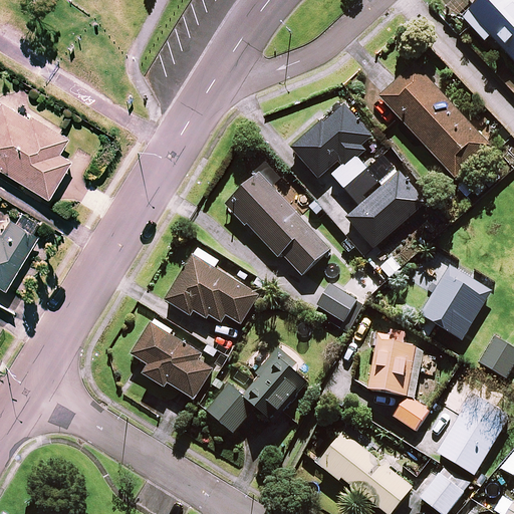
[(513,0),(464,0),(472,9),(463,17),(485,42),(491,36),(513,61),(513,0)]
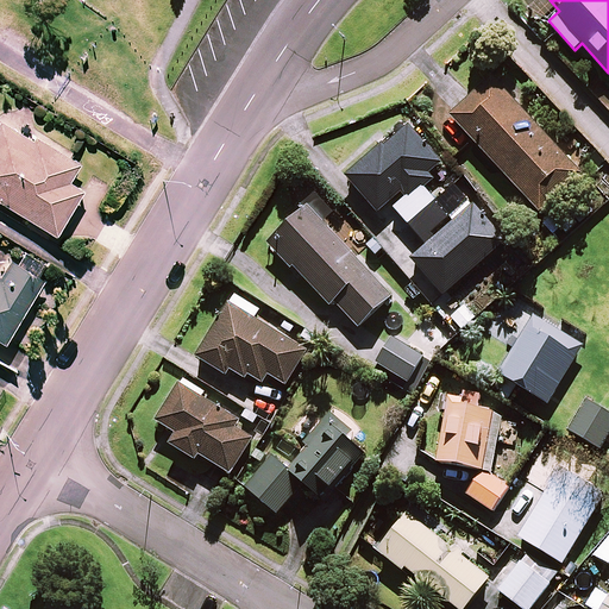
[(579,174),(491,79),(451,117),(539,211),(579,174)]
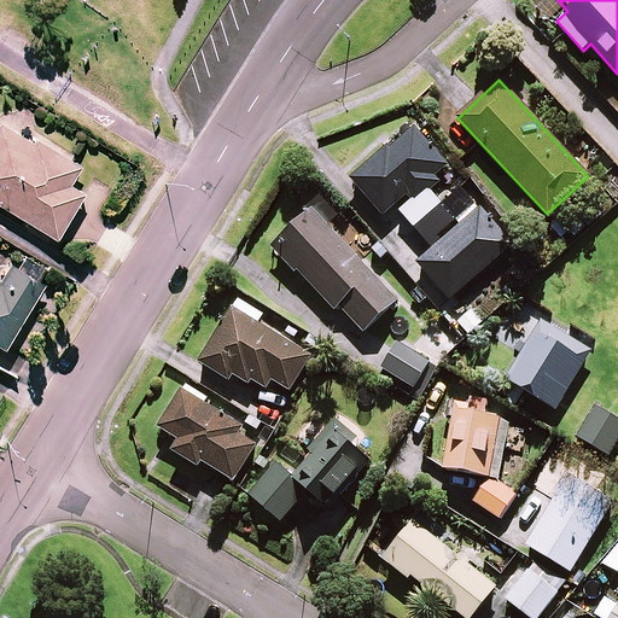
[(33,144),(0,123),(0,203),(53,237),(81,192),(66,184),(77,164),(36,139),(33,144)]
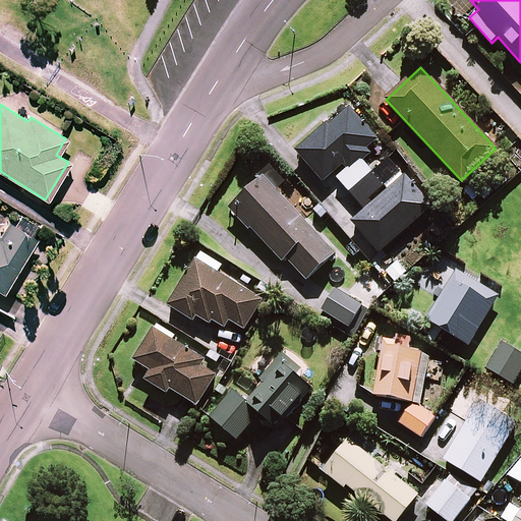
[(349,170),(361,160),(362,159),(358,154),(375,140),(350,107),(296,149),(322,182),(344,165),(349,170)]
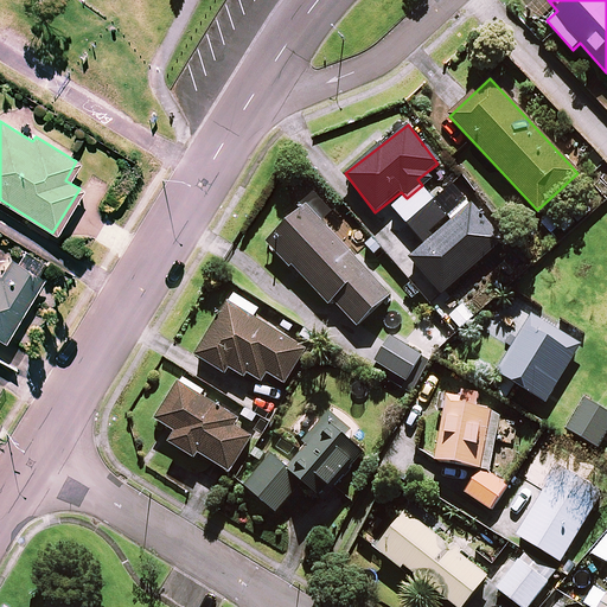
[(421,186),(407,198),(394,208),(426,244),(410,259),(441,295),(503,242),(467,199),(447,217),(421,186)]
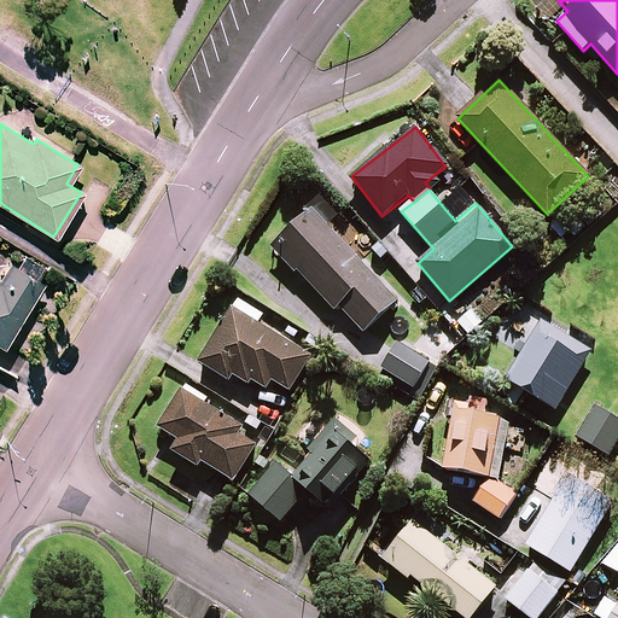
[(339,215),(319,194),(297,214),(302,220),(274,246),(336,310),(339,307),(363,332),(397,299),(327,226),(339,215)]
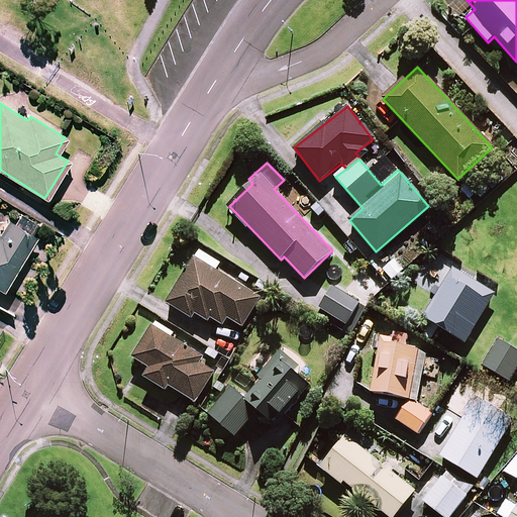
[(2,233),(0,231),(0,288),(2,289),(34,235),(10,220),(2,233)]
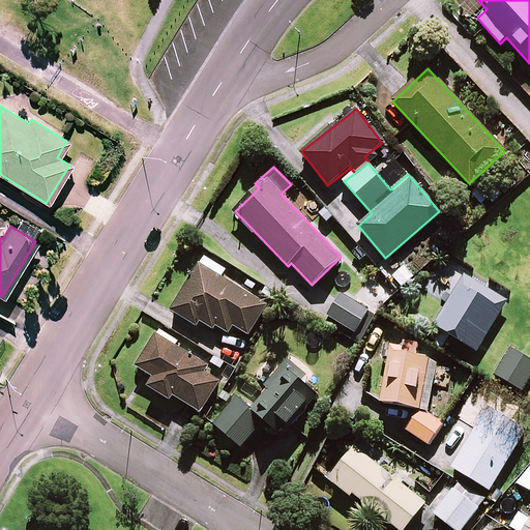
[(267,305),(201,264),(171,311),(210,335),(216,326),(229,334),(234,326),(248,335),(267,305)]
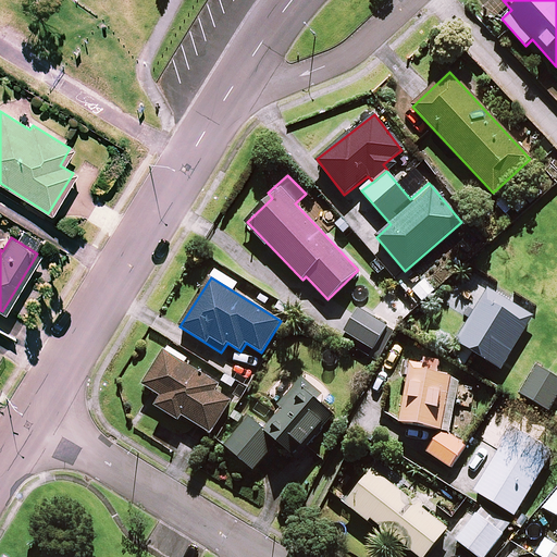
[(532,317),(489,289),(457,343),(500,369),(532,317)]
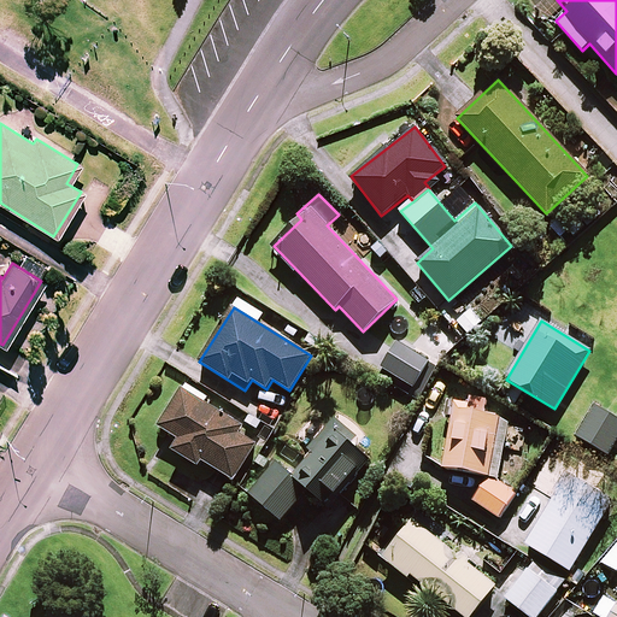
[(430,363),(398,344),(382,369),(415,389),(430,363)]
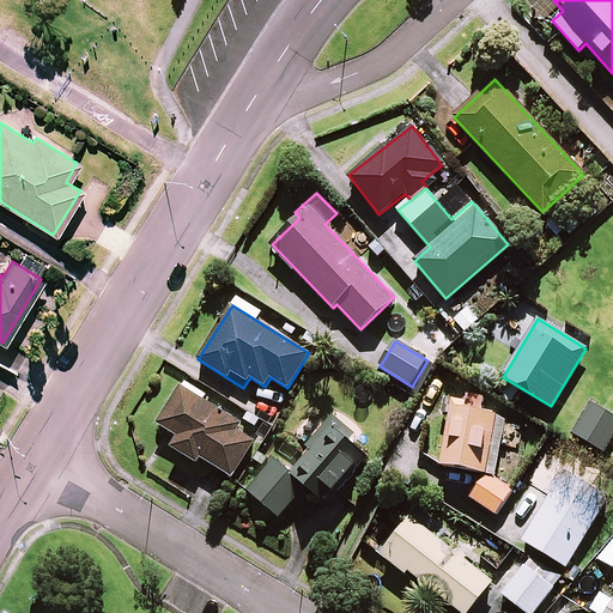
[(235,430),(240,423),(205,401),(208,395),(184,381),(158,424),(177,436),(171,447),(196,462),(200,457),(234,478),(255,442),(235,430)]
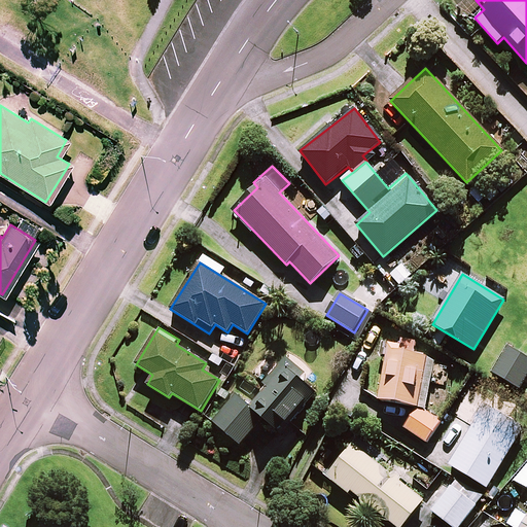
[(401,345),(387,343),(378,399),(425,408),(428,390),(434,356),(414,353),(416,342),(402,339),(401,345)]
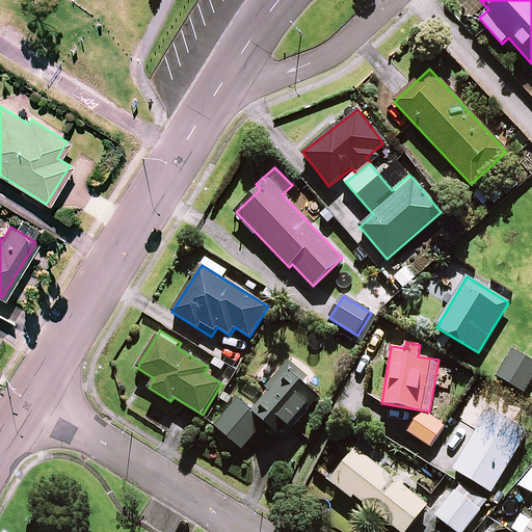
[(531,375),(531,361),(513,350),(498,377),(523,391),(531,375)]
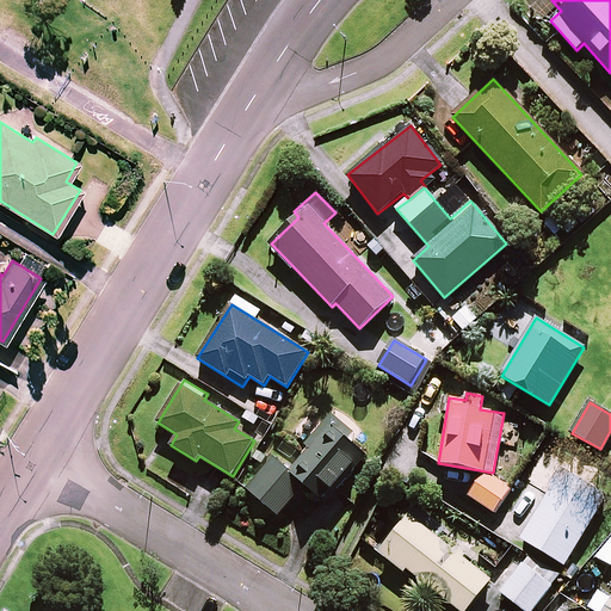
[(323,501),(364,454),(349,440),(356,432),(334,414),(308,445),(310,449),(290,473),(272,458),(247,488),(278,514),(304,485),(323,501)]
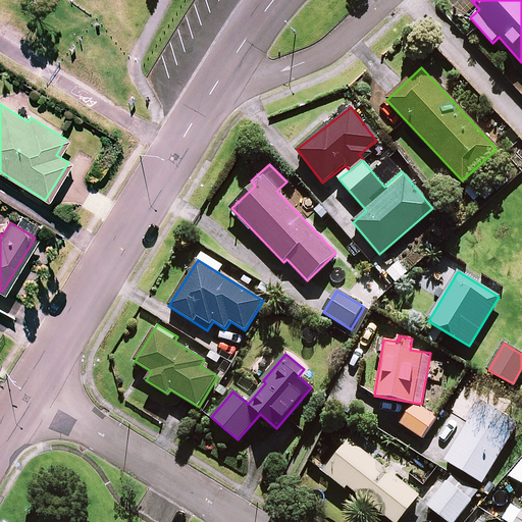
[(435,417),(413,404),(400,424),(422,438),(435,417)]
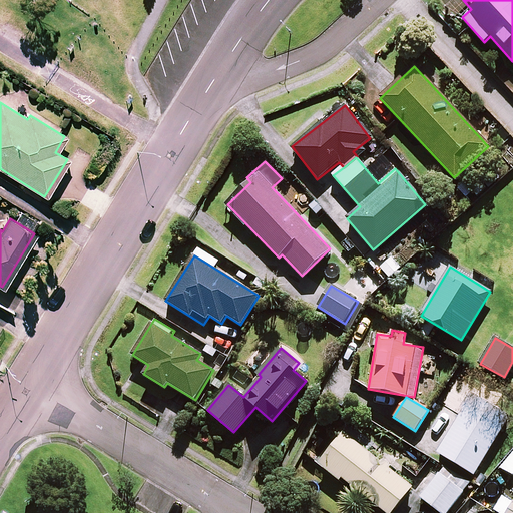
[(506,422),(469,400),(438,452),(474,474),(506,422)]
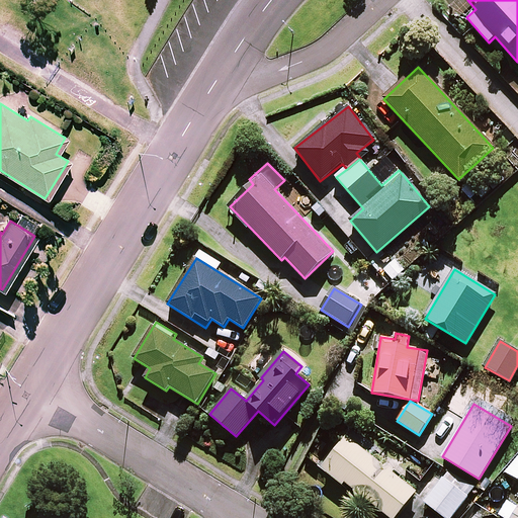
[(395,517),(416,492),(369,455),(377,445),(351,424),(343,434),(331,425),(306,458),(342,488),(345,484),(389,517),(395,517)]
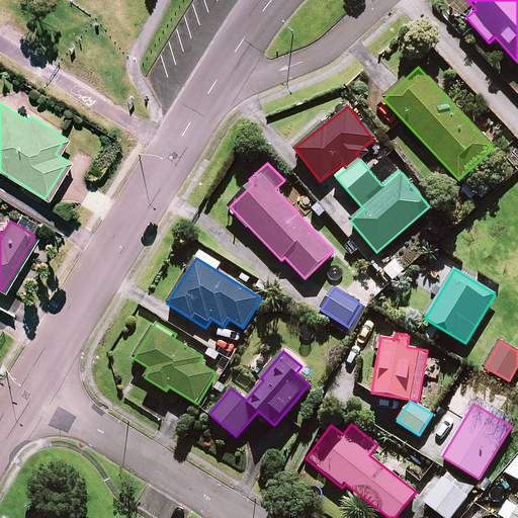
[(517,455),(507,472),(517,480),(517,455)]
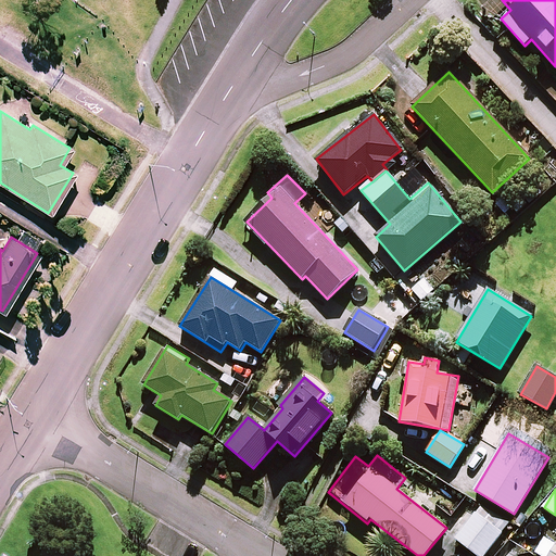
[(482,555),(507,526),(482,506),(456,540),(477,555),(482,555)]
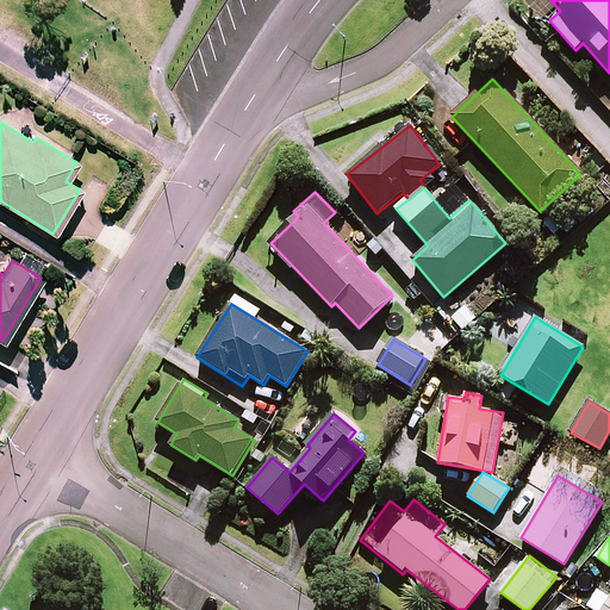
[(609,609),(609,595),(599,609),(609,609)]
